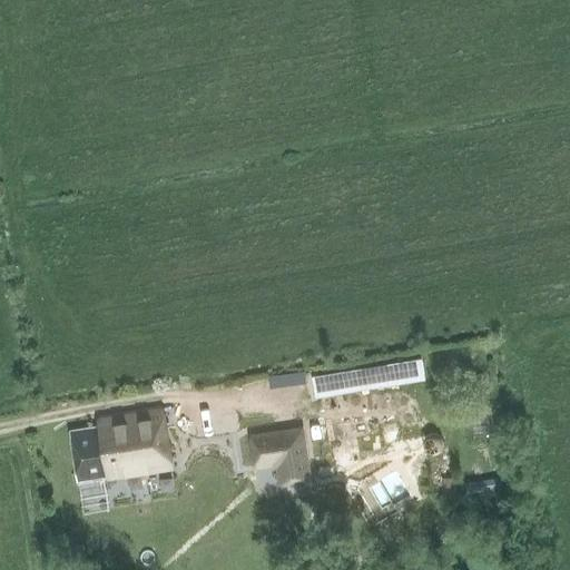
[(416,360),(313,376),(315,395),(420,377),(423,376),(421,359),(416,360)]
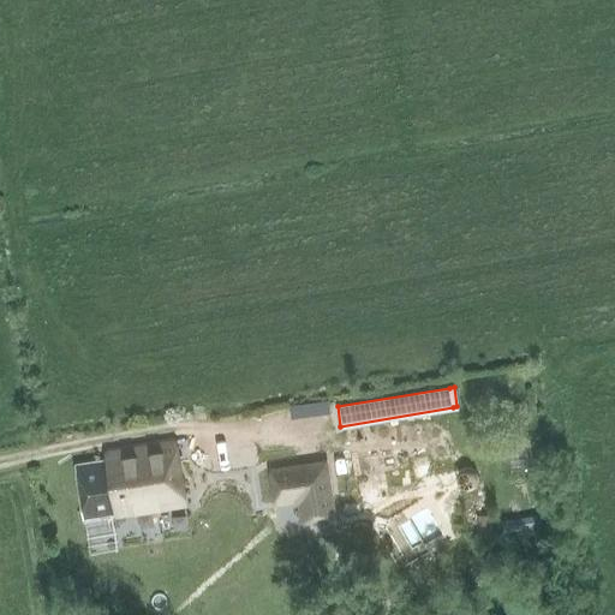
[(329,412),(327,400),(298,405),(299,417),(329,412)]
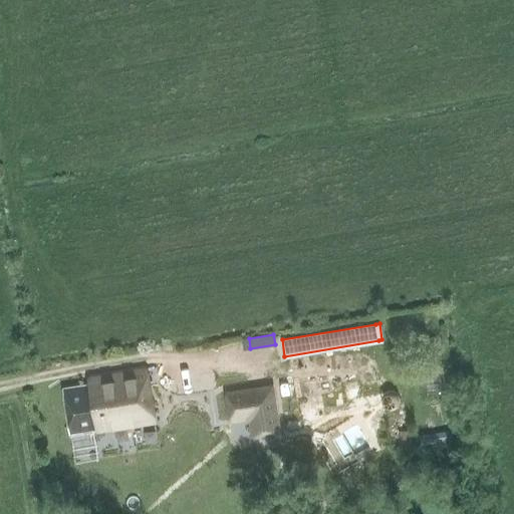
[(145,369),(86,379),(87,386),(61,390),(68,435),(95,431),(95,432),(154,423),(145,369)]
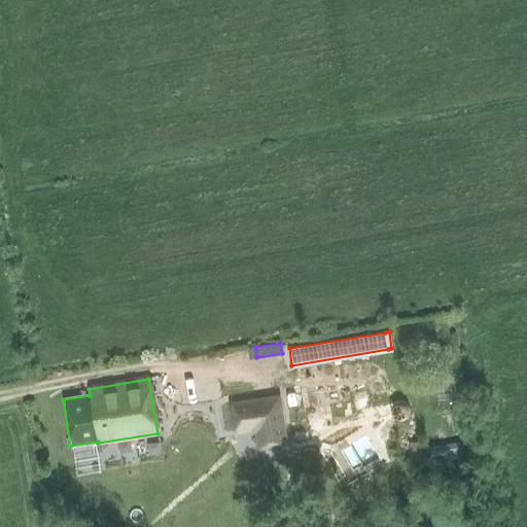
[(256,449),(285,445),(278,396),(230,403),(234,432),(250,429),(254,432),(256,449)]
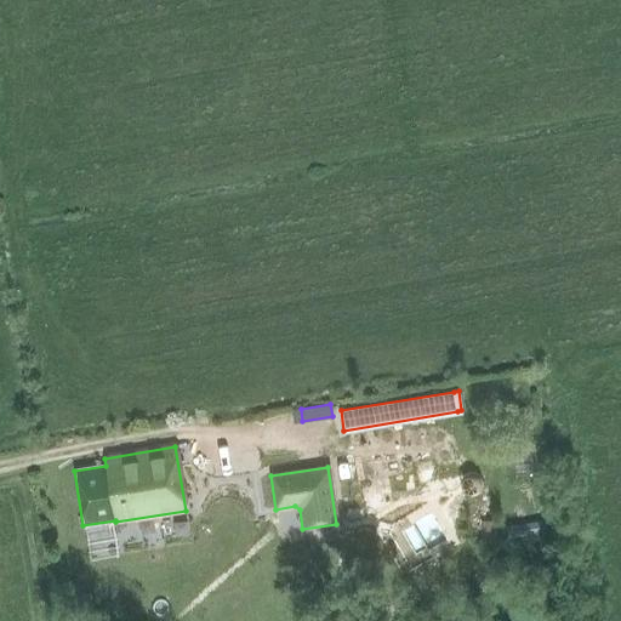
[(494,520),(479,522),(480,536),(495,535),(494,520)]
